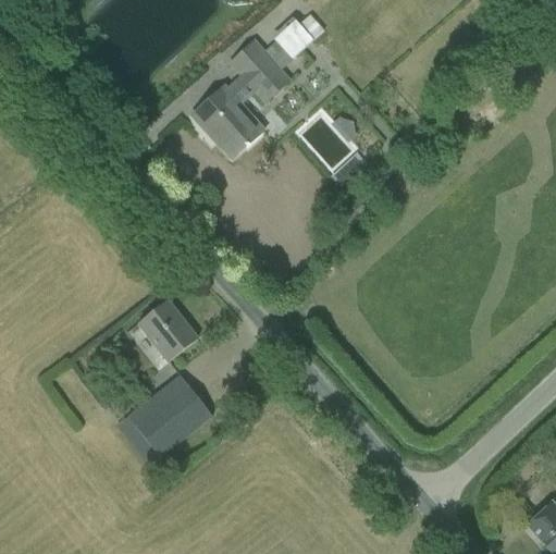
[(280,42),(298,63),(321,42),(303,22),(280,42)]
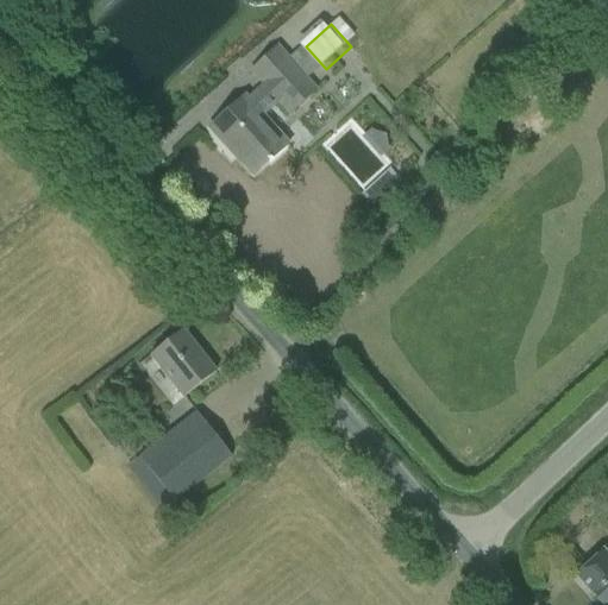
[(243,95),(208,126),(251,172),(267,159),(268,161),(286,145),(256,112),(275,95),(286,108),(311,87),(314,83),(307,74),(315,64),(299,46),(290,55),(286,50),(279,43),(275,48),(268,54),(251,69),(264,83),(246,100),(243,95)]
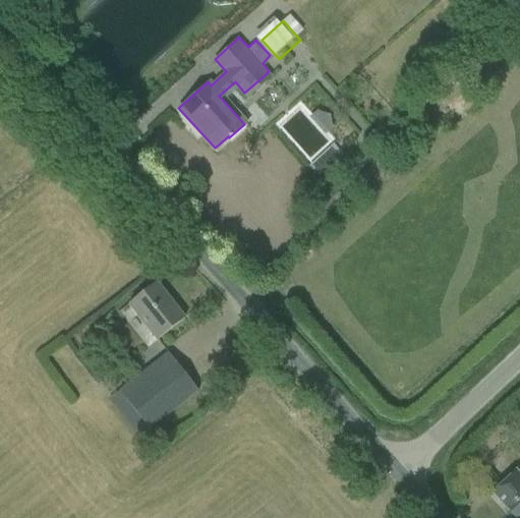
[(315,174),(341,152),(332,141),(307,164),(315,174)]
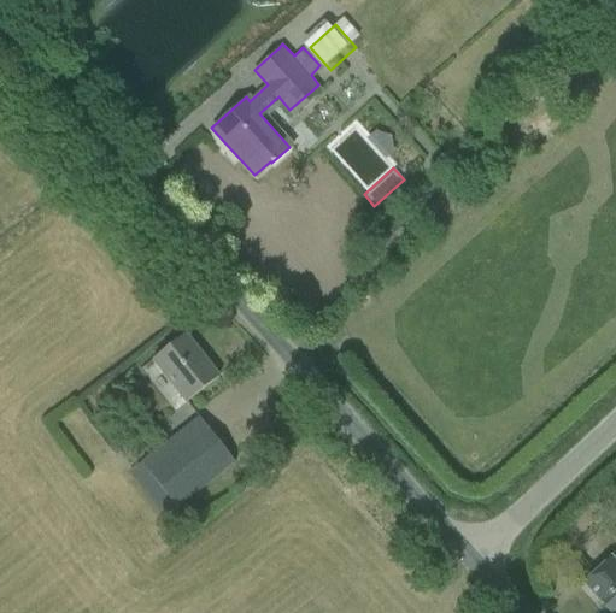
[(185,401),(198,390),(217,376),(183,332),(151,358),(185,401)]
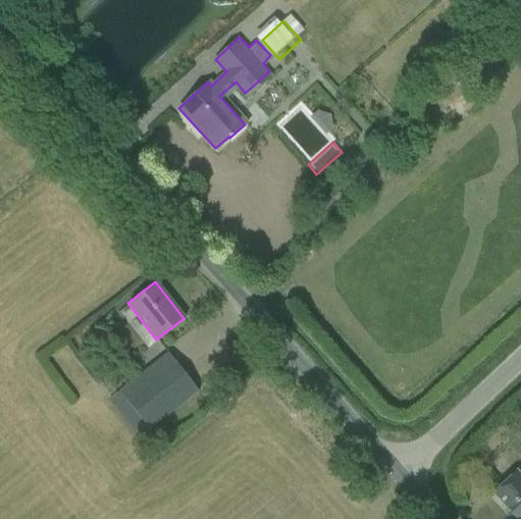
[(151,364),(117,391),(148,429),(181,403),(197,391),(167,352),(151,364)]
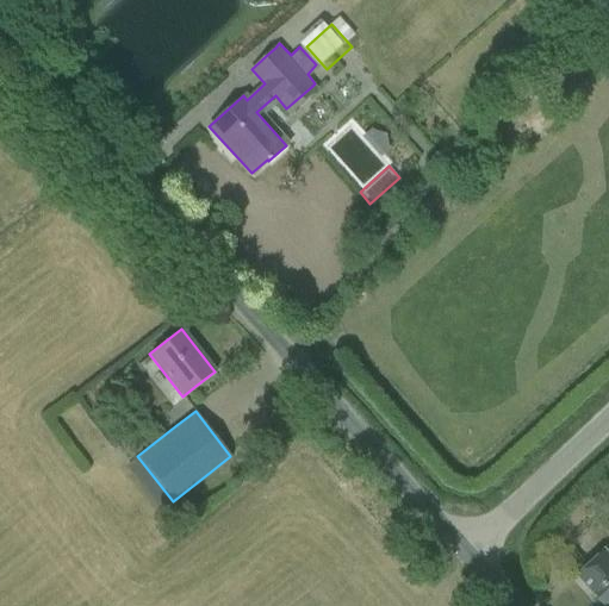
[(608,605),(608,545),(577,574),(606,605),(608,605)]
